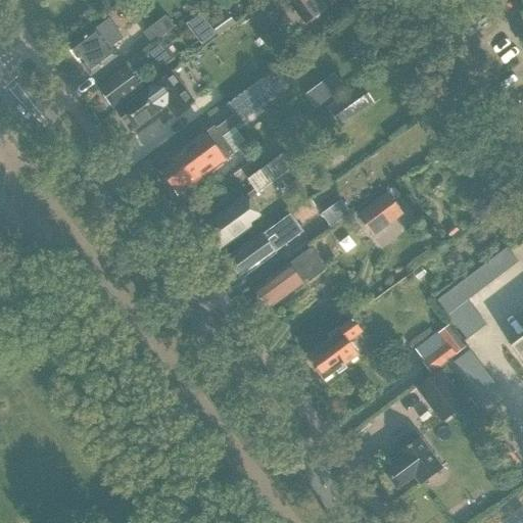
[(321,0),(287,0),(305,25),(328,8),(321,0)]
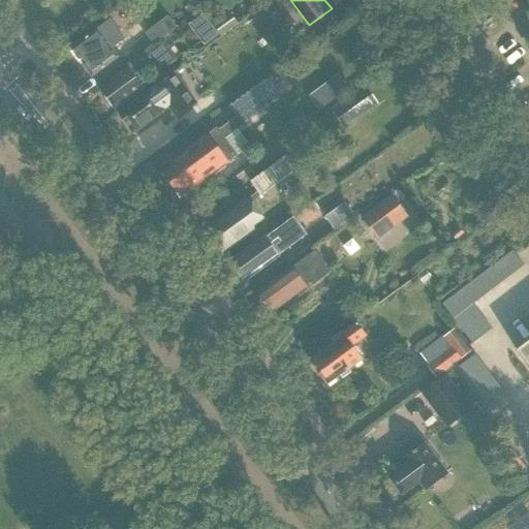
[(116,44),(139,27),(131,14),(101,36),(96,29),(69,50),(91,78),(117,59),(104,42),(111,39),(116,44)]
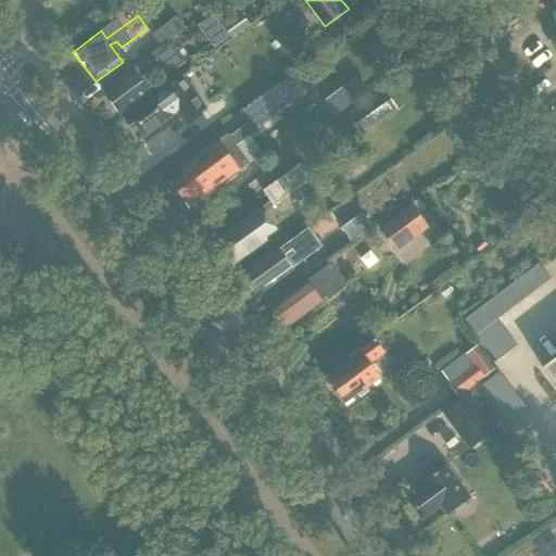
[(209,15),(190,29),(201,43),(219,29),(209,15)]
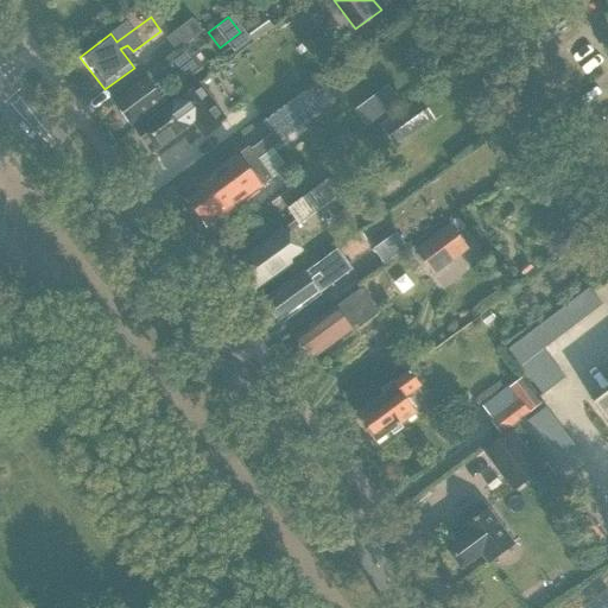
[(271,27),(264,17),(246,29),(253,40),(271,27)]
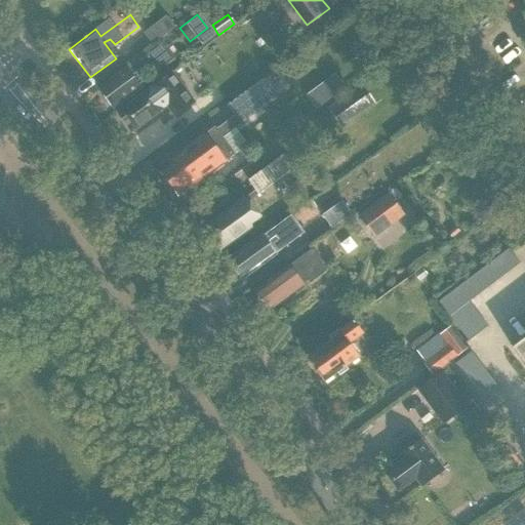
[(153,48),(163,41),(175,32),(165,19),(144,36),(153,48)]
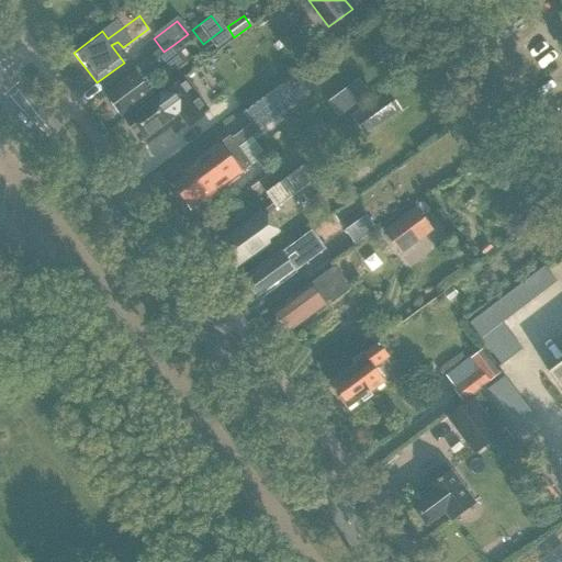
[(154,59),(105,96),(122,116),(155,92),(147,82),(164,70),(168,76),(188,63),(175,44),(164,52),(154,59)]
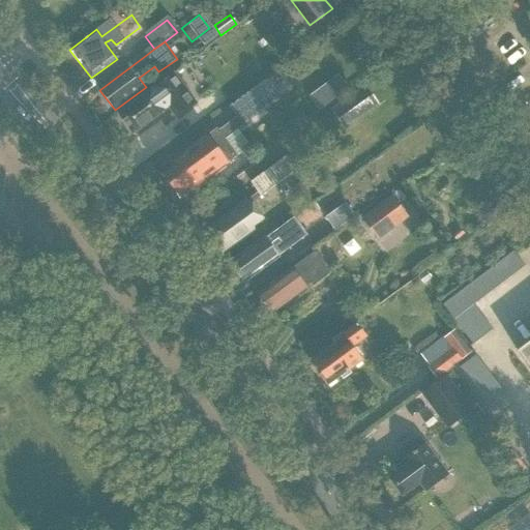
[(190,95),(174,74),(150,91),(118,115),(133,135),(165,110),(163,107),(166,104),(176,117),(185,111),(196,102),(190,95)]
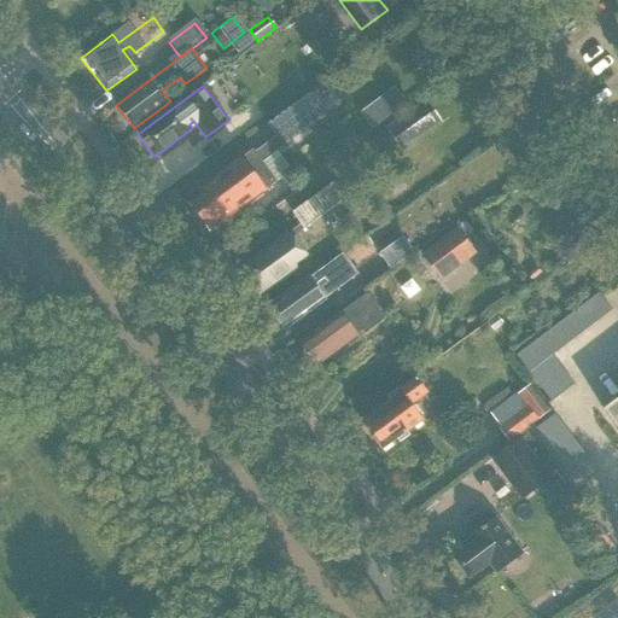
[(395,88),(380,98),(392,114),(406,104),(395,88)]
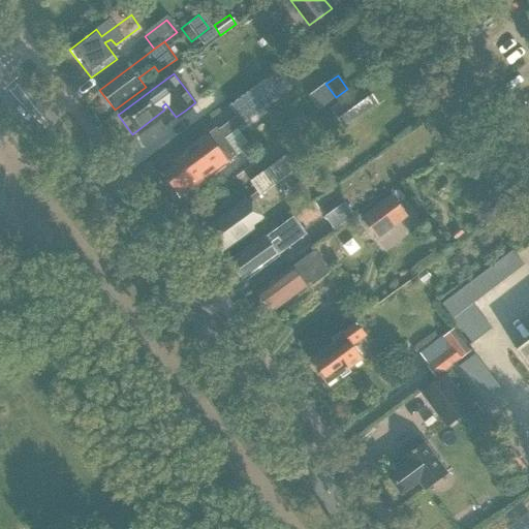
[(262,82),(229,106),(243,124),(276,99),(262,82)]
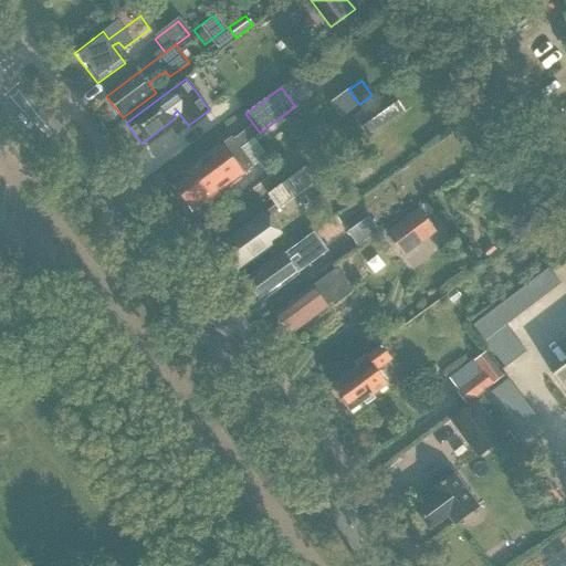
[(368,137),(404,112),(390,95),(356,121),(368,137)]
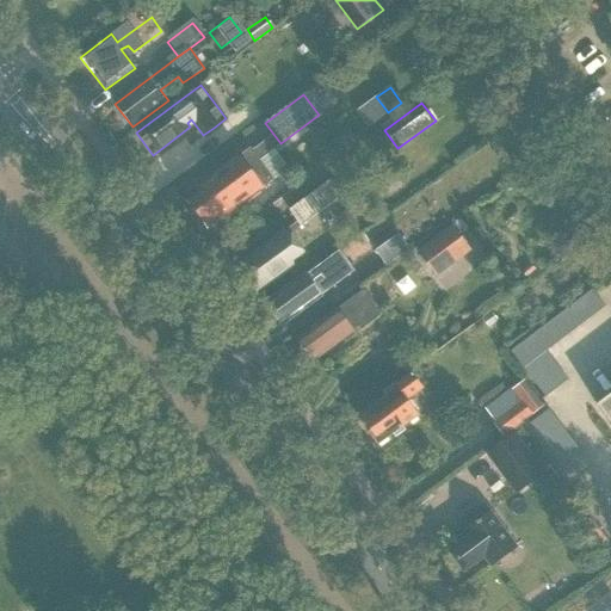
[(203,191),(189,202),(208,228),(239,205),(245,213),(253,207),(247,199),(273,180),(258,159),(264,154),(258,146),(251,150),(250,149),(240,158),(239,156),(199,186),(203,191)]
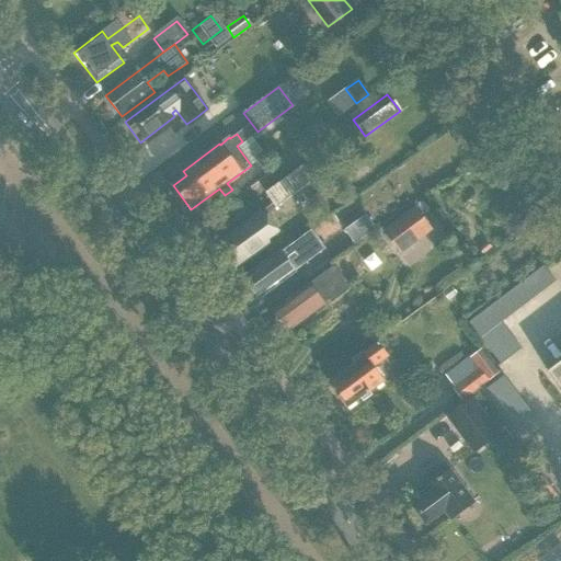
[(302,165),(266,192),(276,205),(312,179),(302,165)]
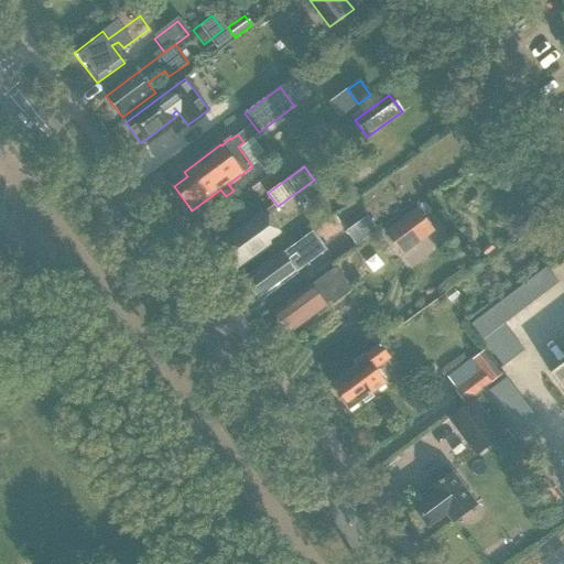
[(217,245),(237,271),(270,247),(267,241),(280,232),(263,210),(217,245)]
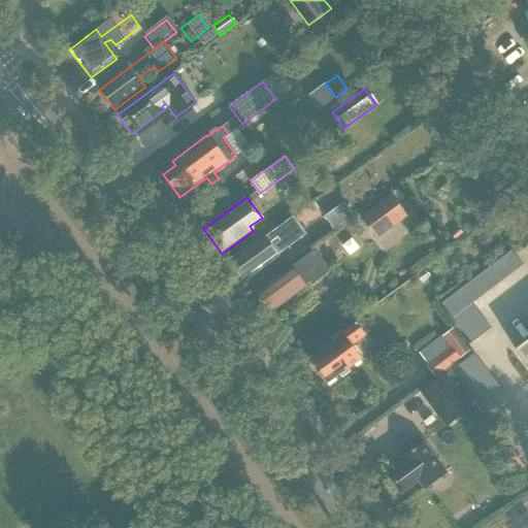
[(389,197),(362,218),(377,237),(404,218),(389,197)]
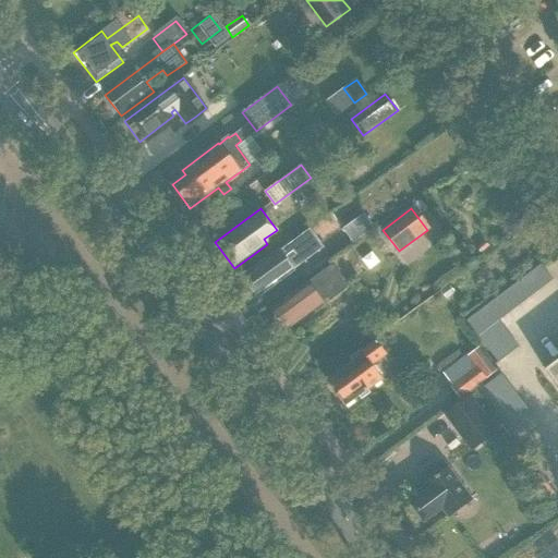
[(363,215),(343,230),(352,243),(373,228),(363,215)]
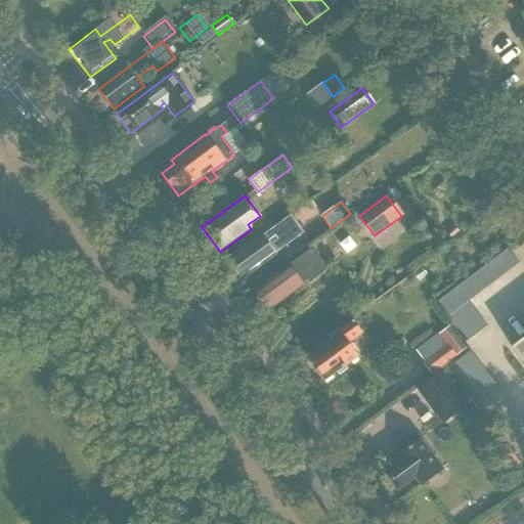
[(271,228),(226,260),(241,279),(271,256),(304,233),(291,215),(271,228)]
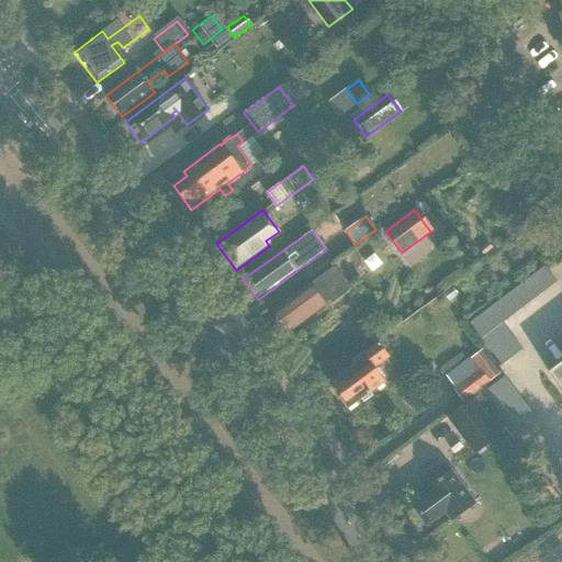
[(544,267),(469,324),(501,367),(521,350),(502,324),(555,282),(544,267)]
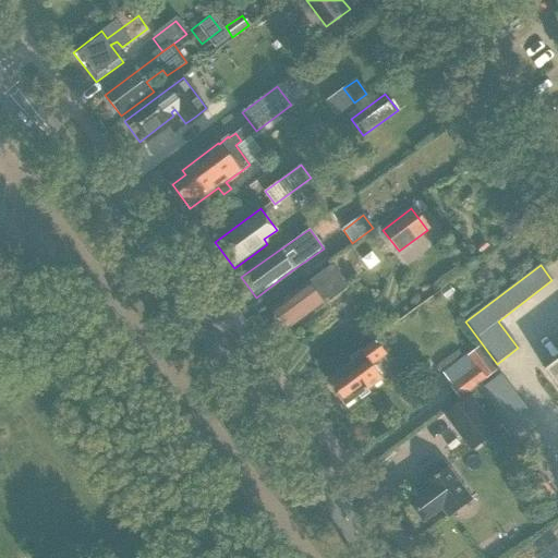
[(346,288),(336,276),(328,266),(270,310),(275,315),(273,320),(279,328),(286,327),(287,329),(323,302),(319,299),(323,295),(327,302),(346,288)]
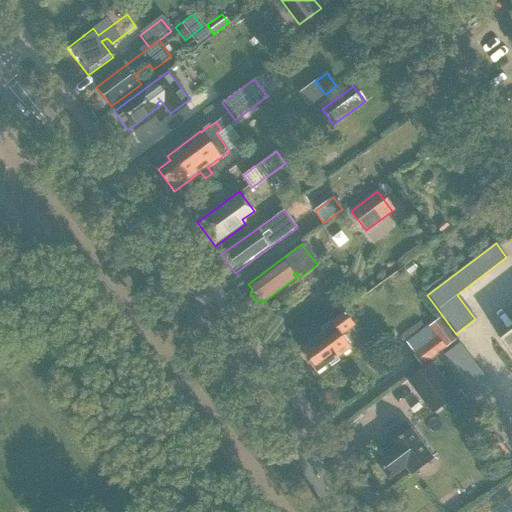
[(316,370),(348,346),(337,330),(350,320),(343,312),(323,326),(327,330),(324,332),(323,331),(309,341),(311,344),(302,350),(316,370)]
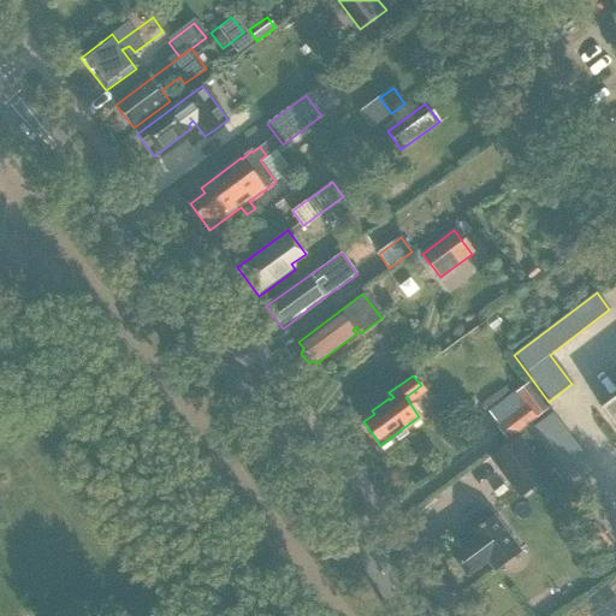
[(522,416),(501,432),(509,443),(549,413),(531,389),(519,397),(522,402),(522,416)]
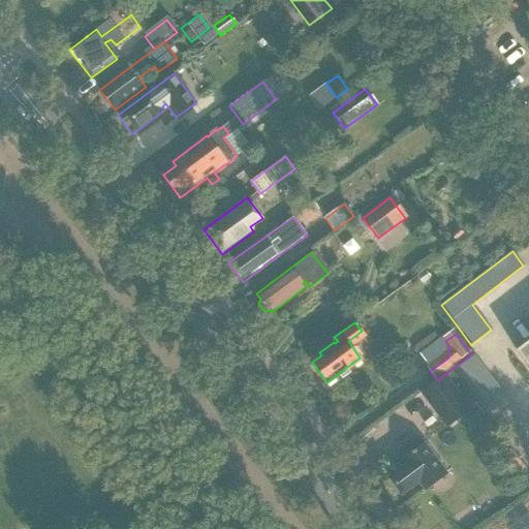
[(528,340),(517,349),(528,365),(528,340)]
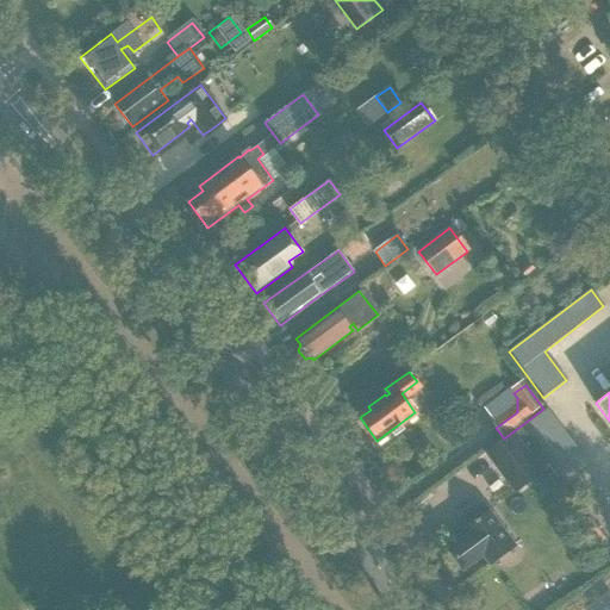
[(511,436),(486,454),(515,492),(540,473),(511,436)]
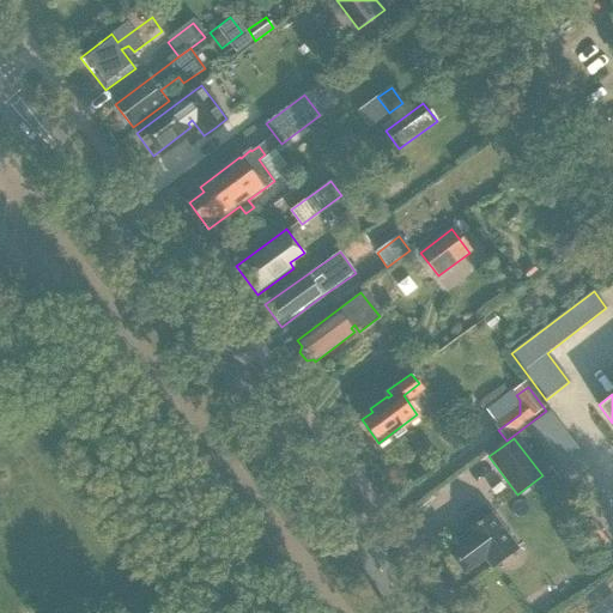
[(491,568),(517,547),(491,513),(465,533),(469,539),(450,553),(466,574),(485,558),(491,568)]
